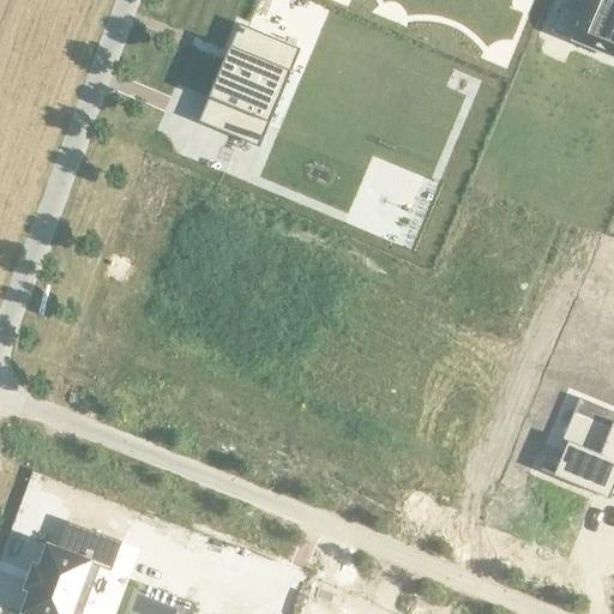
[(613,0),(590,0),(575,41),(613,56),(613,0)]
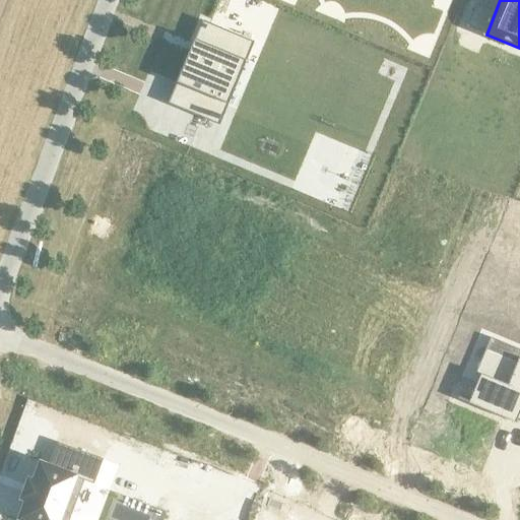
[(199,44),(182,85),(198,92),(192,109),(220,120),(222,116),(214,113),(237,59),(242,61),(250,42),(254,44),(255,42),(203,20),(195,42),(199,44)]
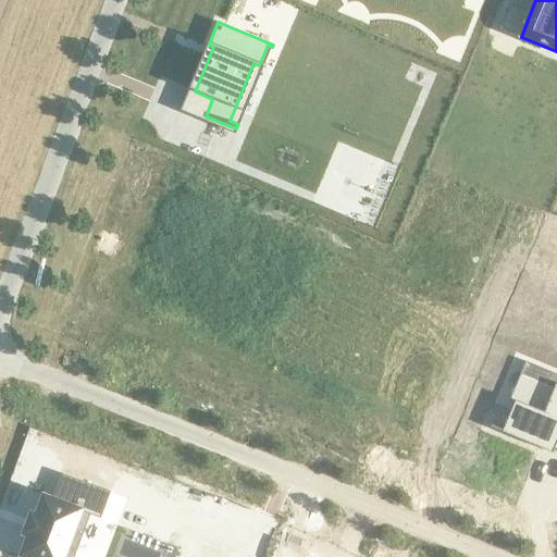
[(515,403),(503,432),(541,448),(543,444),(556,449),(556,382),(556,383),(555,387),(521,373),(510,400),(515,403)]
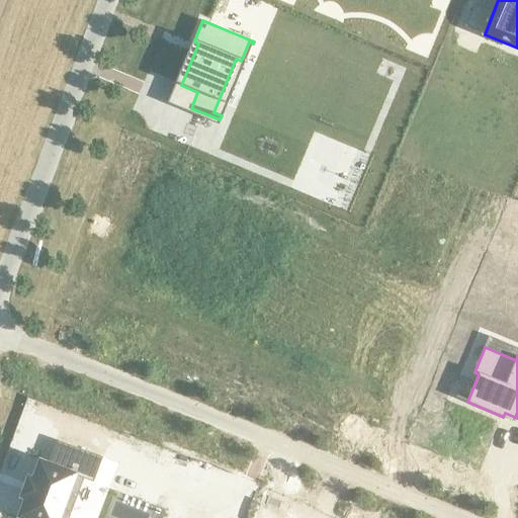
[(22,517),(68,517),(71,511),(64,508),(76,476),(94,483),(103,457),(58,440),(49,463),(41,460),(34,480),(29,478),(22,497),(27,499),(20,517),(22,517)]
